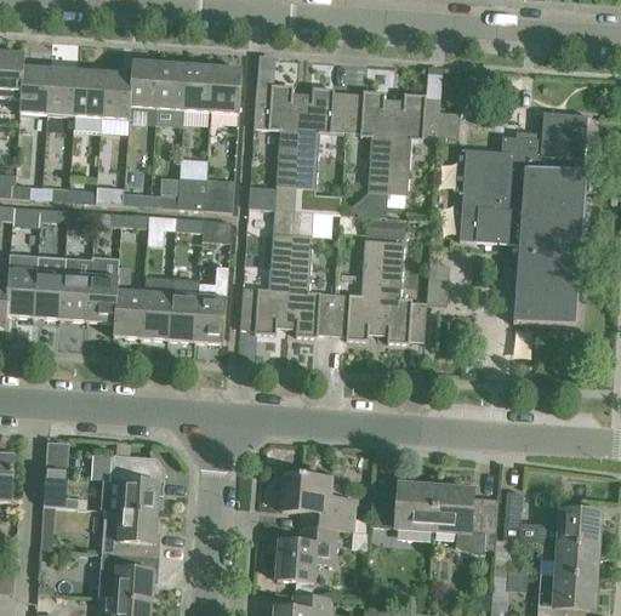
[(24,53),(0,51),(0,97),(21,98),(23,67),(24,53)]
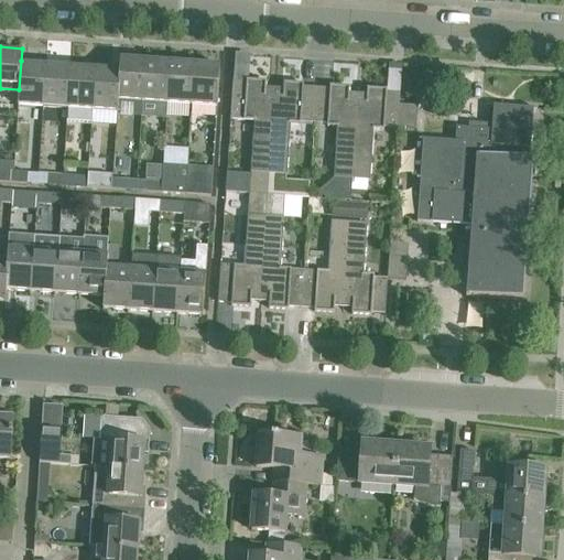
[(141,98),(142,98),(144,57),(120,55),(119,67),(118,97),(117,109),(117,111),(140,112),(141,98)]
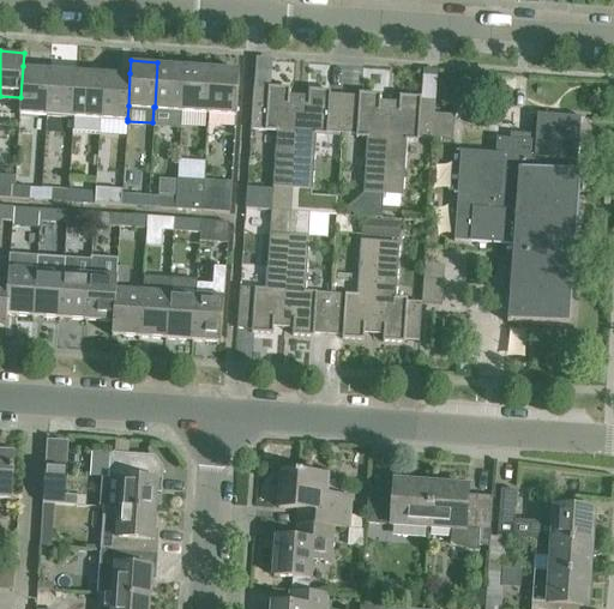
[(157,62),(155,107),(181,109),(185,64),(157,62)]
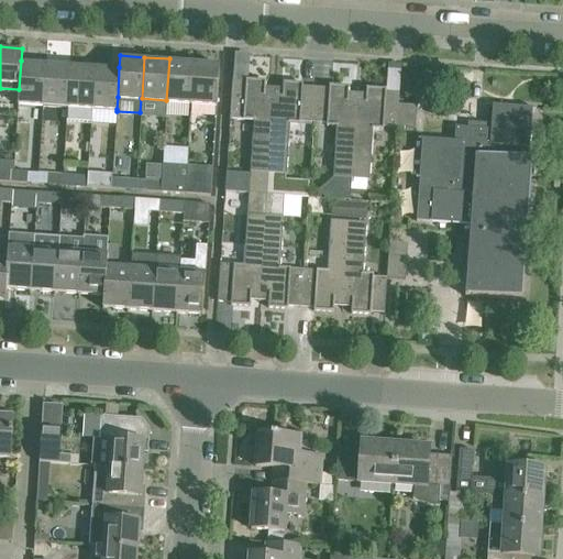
[(194,61),(169,58),(166,100),(191,101),(194,61)]
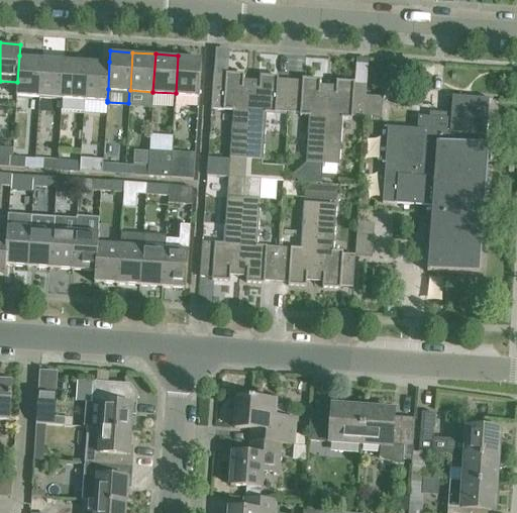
[(41,58),(19,56),(17,82),(16,94),(39,95),(41,58)]
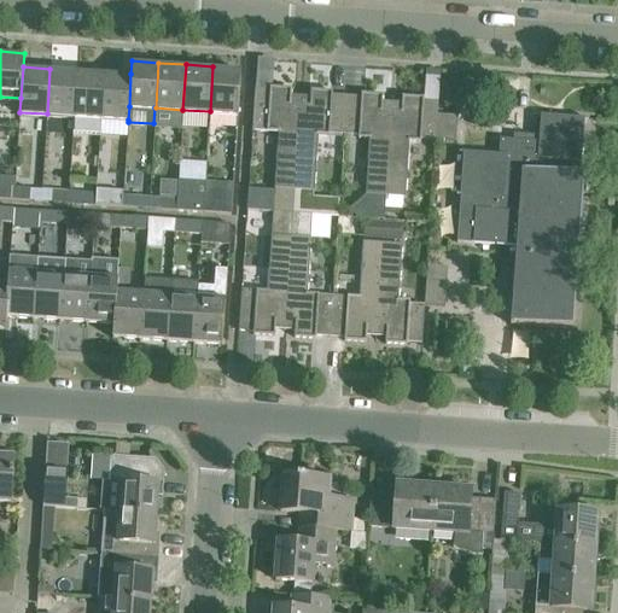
[(240,68),(213,66),(210,111),(238,114),(240,68)]
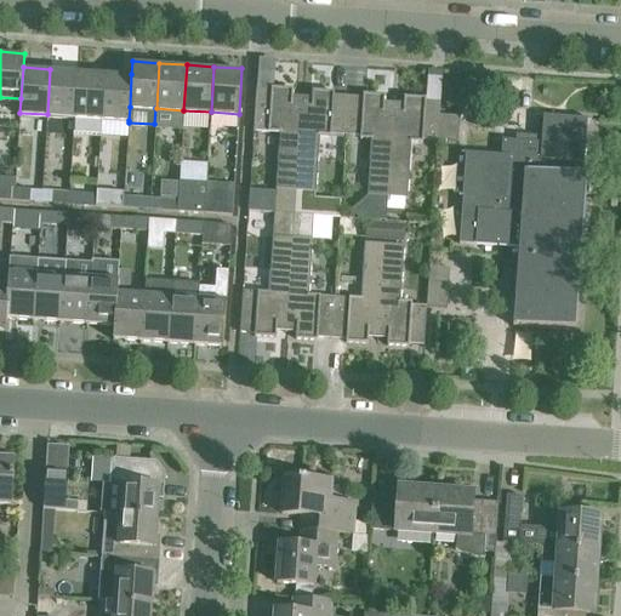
[(77,70),(50,69),(47,114),(74,117),(77,70)]
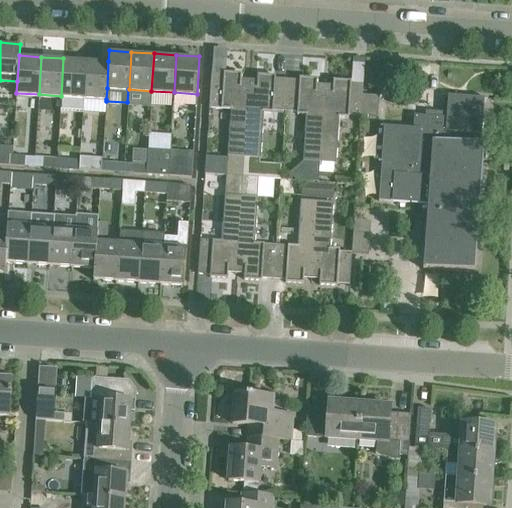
[(61,96),(83,97),(86,60),(63,58),(61,96)]
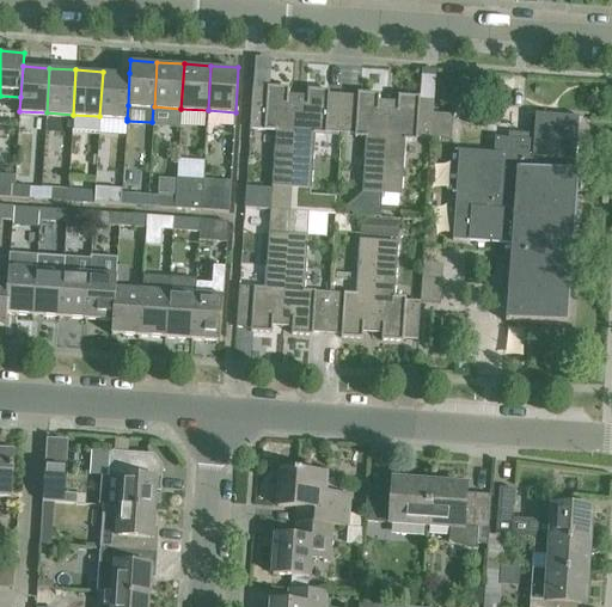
[(129,73),(103,72),(99,116),(99,132),(126,133),(126,121),(127,121),(127,118),(128,105),(129,73)]
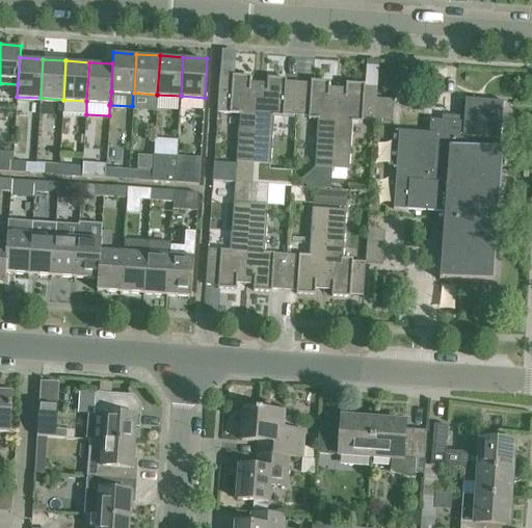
[(240,111),(235,179),(251,180),(253,180),(253,168),(259,82),(250,81),(250,73),(232,72),(232,75),(219,74),(217,109),(240,111)]
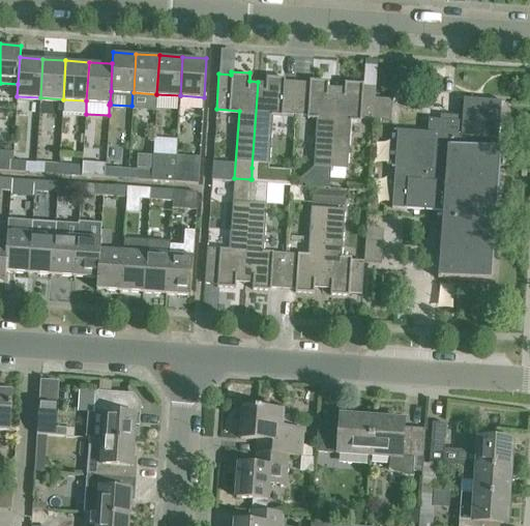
[(283,111),(295,112),(297,79),(285,78),(285,76),(266,75),(266,83),(258,82),(252,168),(257,168),(258,159),(269,161),(272,113),(283,113),(283,111)]
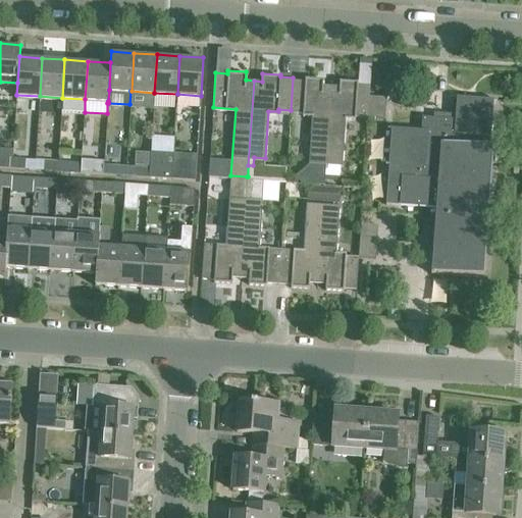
[(305,79),(293,78),(291,110),(303,111),(303,113),(312,114),(309,161),(326,162),(330,86),(322,86),(323,78),(305,76),(305,79)]
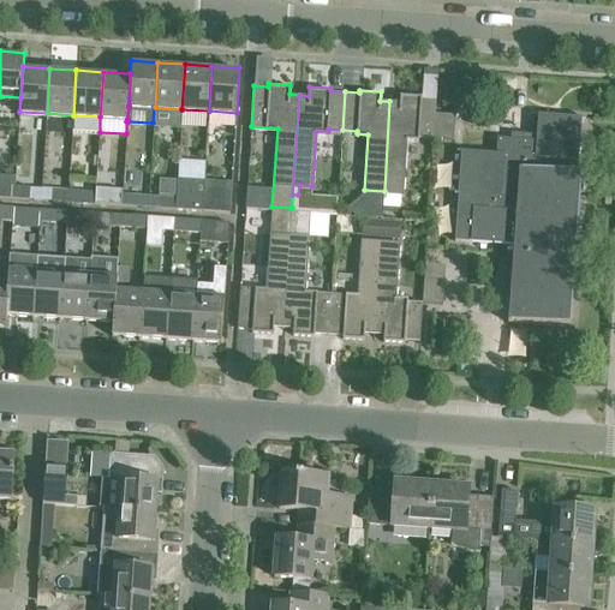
[(399,102),(389,101),(384,191),(382,209),(399,210),(400,192),(404,192),(407,137),(418,138),(419,135),(434,136),(434,135),(435,121),(435,111),(436,97),(422,96),(422,94),(400,93),(399,102)]
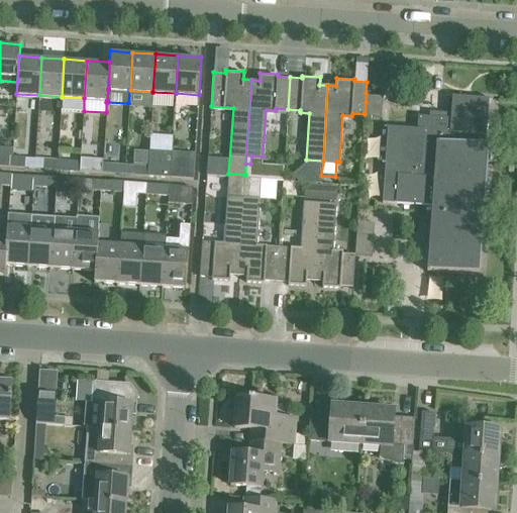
[(365,113),(381,114),(383,94),(366,93),(366,102),(365,113)]
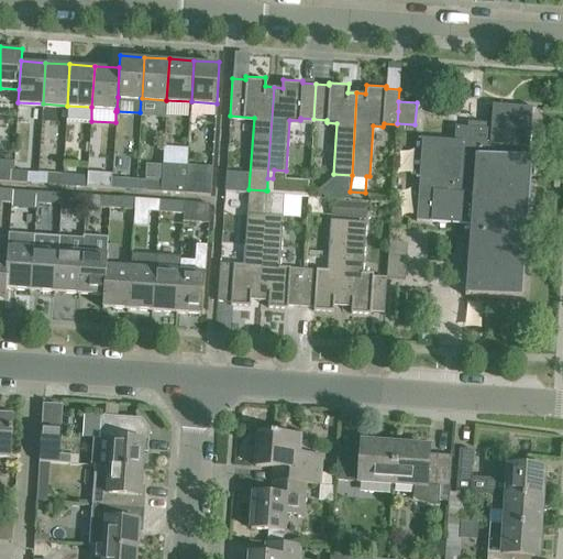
[(530,144),(533,144),(533,143),(529,143),(531,106),(534,106),(536,105),(493,101),(490,125),(455,123),(454,138),(418,135),(418,136),(422,136),(419,174),(416,174),(416,175),(419,175),(416,218),(470,221),(465,293),(522,296),(522,294),(518,294),(520,276),(523,277),(525,254),(521,254),(522,237),(526,238),(528,215),(525,215),(526,198),(529,198),(530,175),(527,175),(528,157),(532,159),(532,156),(529,155),(530,144)]
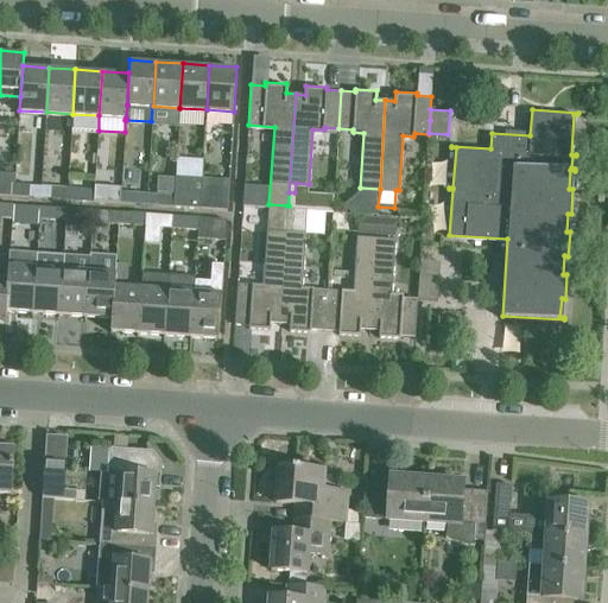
[(69,171),(68,185),(67,197),(94,200),(94,188),(82,186),(83,172),(69,171)]
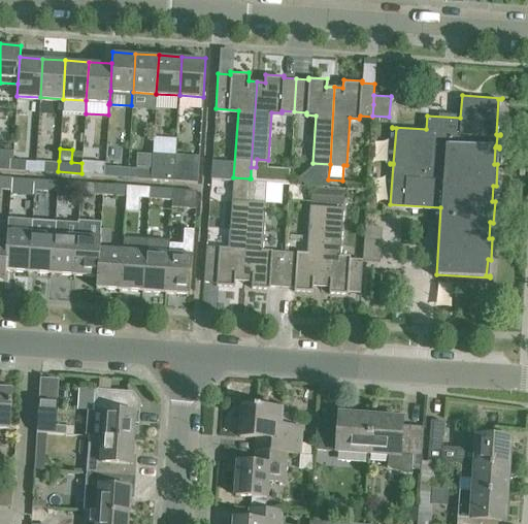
[(104,174),(127,176),(128,166),(121,165),(122,151),(107,150),(106,164),(105,164),(104,174)]
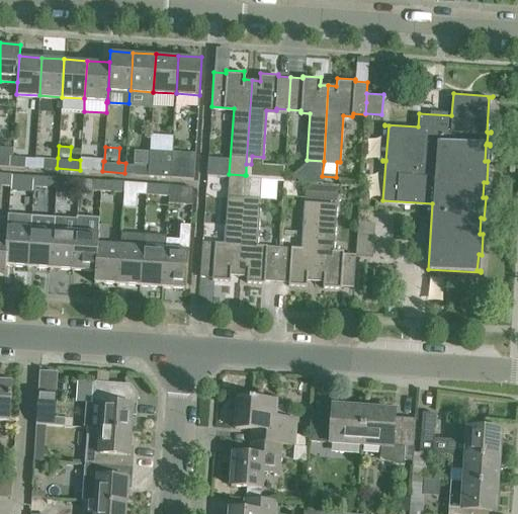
[(135,148),(134,161),(147,162),(148,149),(135,148)]
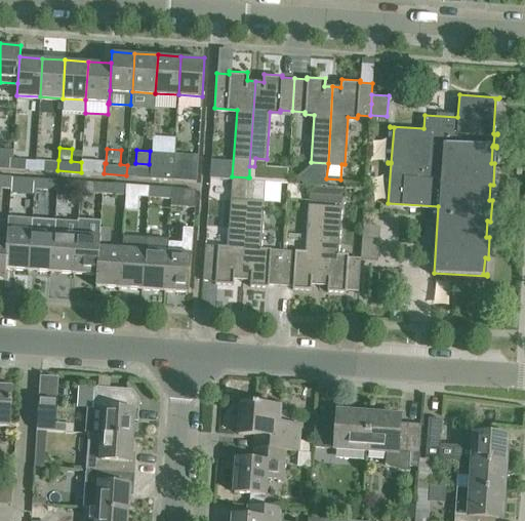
[(13,152),(12,157),(12,167),(35,169),(36,158),(36,154),(13,152)]
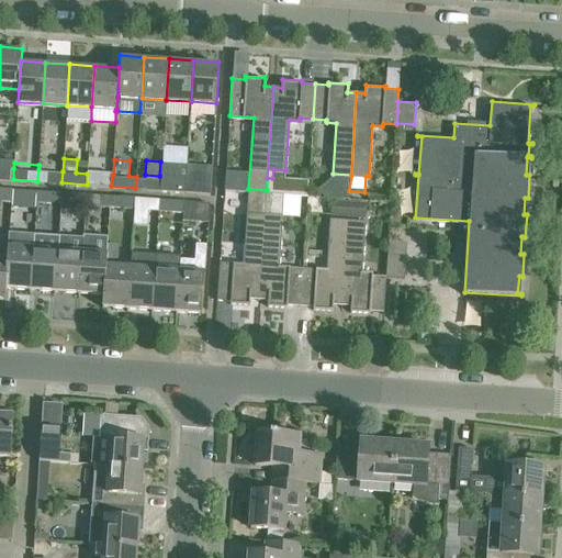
[(186,163),(184,180),(186,180),(184,191),(210,192),(212,164),(186,163)]
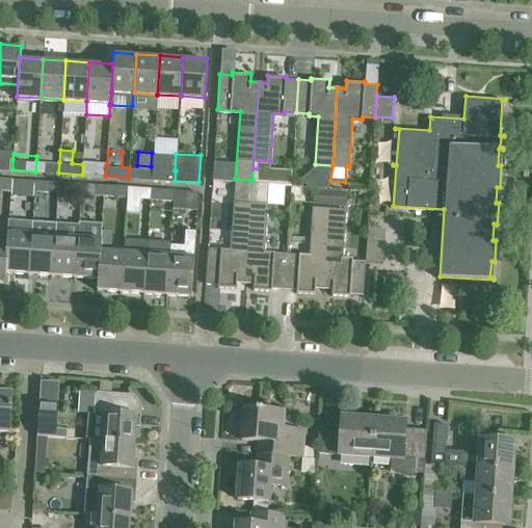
[(0,168),(12,169),(12,159),(0,157),(0,168)]
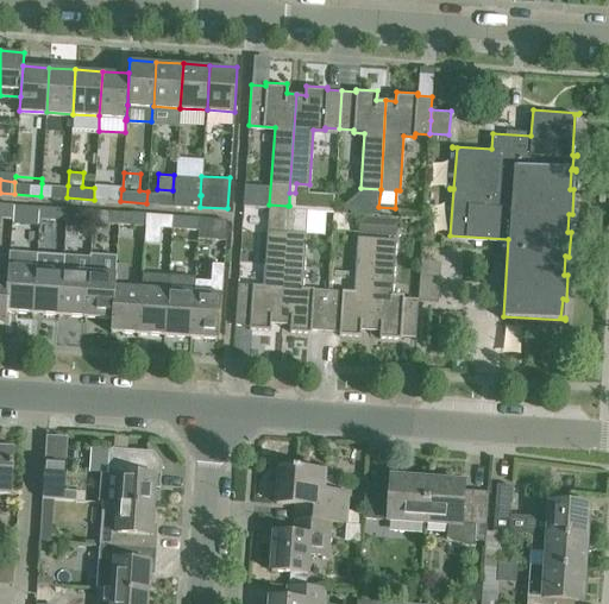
[(42,183),(41,196),(67,197),(68,186),(42,183)]
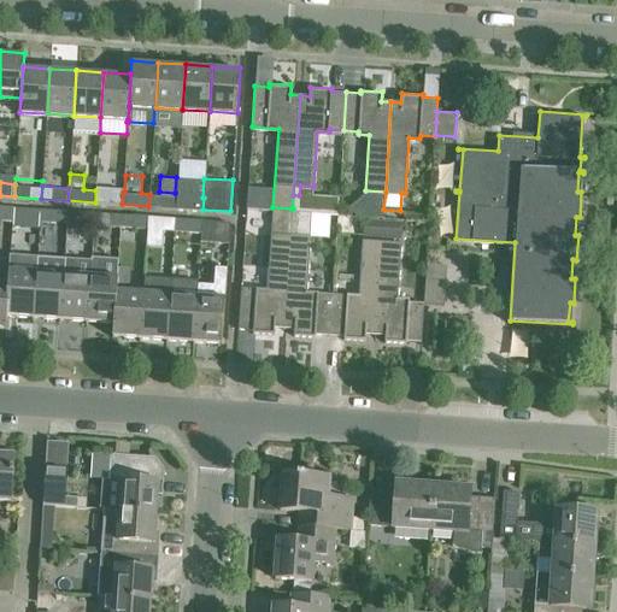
[(95,202),(122,204),(123,192),(95,190),(95,202)]
